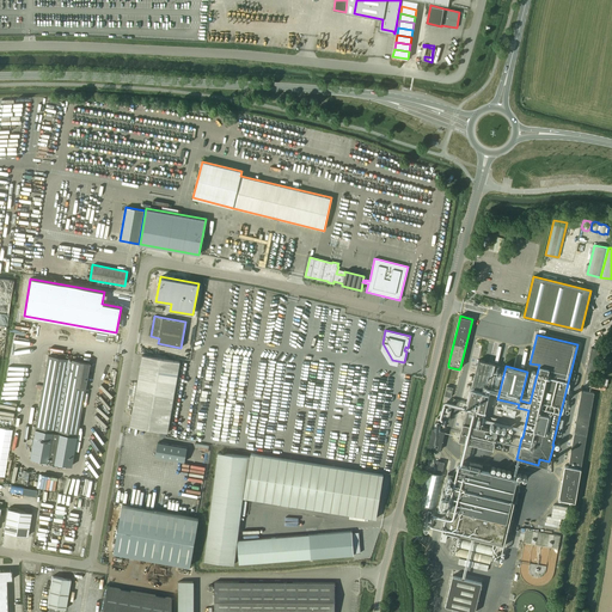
[(471,356),(479,357),(482,349),(483,346),(475,344),(473,349),(473,348),(471,356)]
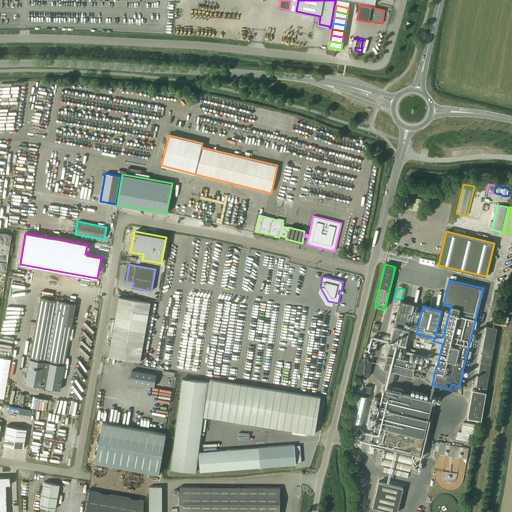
[(501,292),(495,291),(490,312),(497,313),(501,292)]
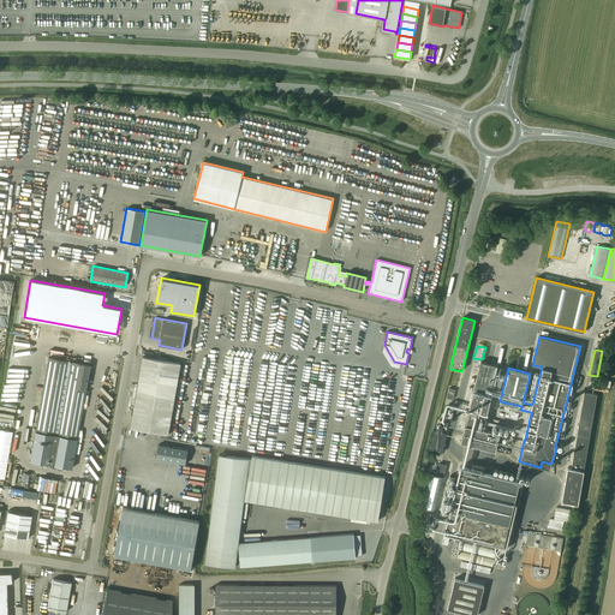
[(71,469),(90,365),(48,357),(29,461),(71,469)]
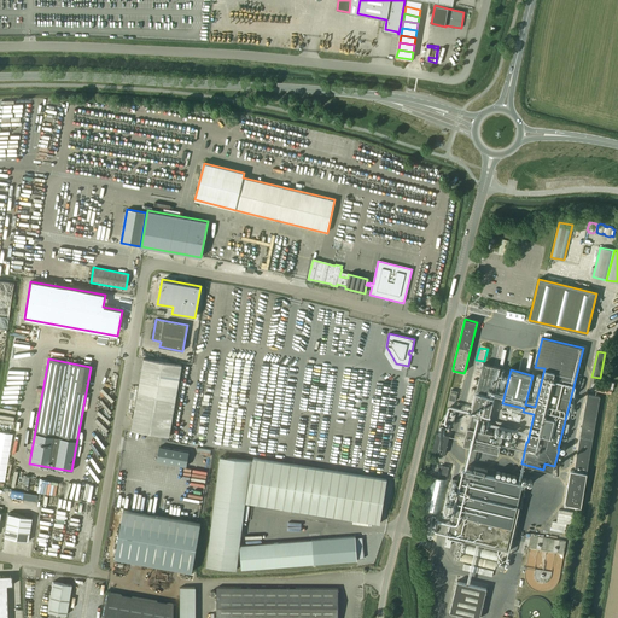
[(181,365),(144,359),(130,430),(169,437),(181,365)]
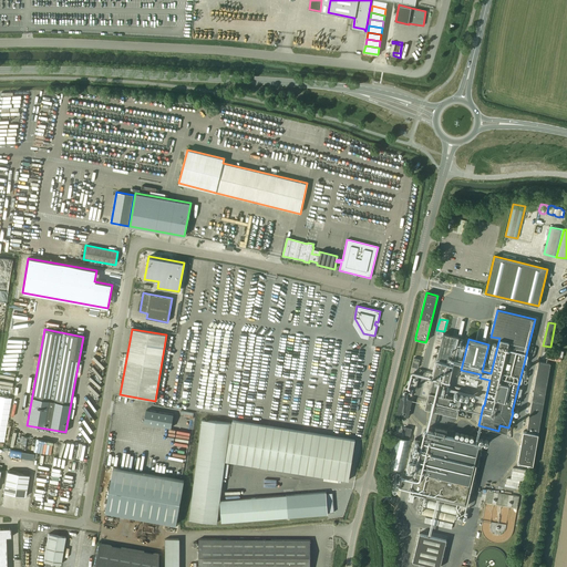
[(453,363),(459,337),(443,333),(436,360),(432,375),(433,375),(429,392),(425,408),(456,415),(461,399),(445,395),(449,380),(453,363)]
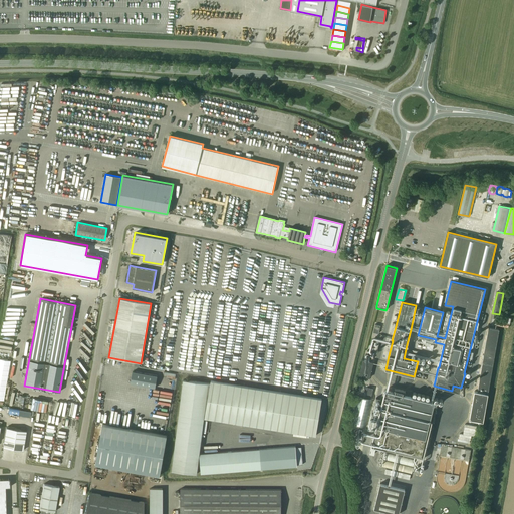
[(488,394),(499,329),(489,327),(477,392),(475,391),(470,420),(483,422),(488,394)]
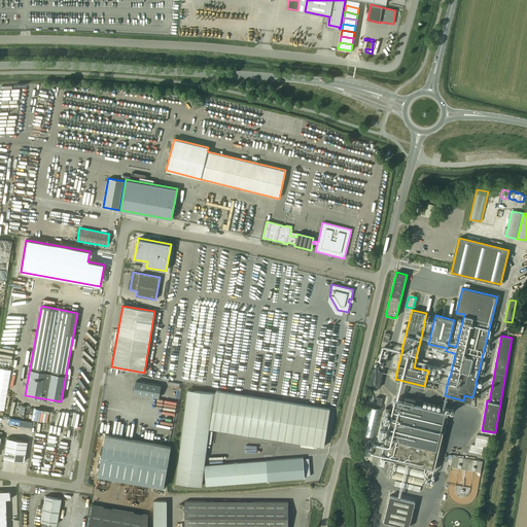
[(380,358),(387,360),(389,350),(383,348),(380,358)]
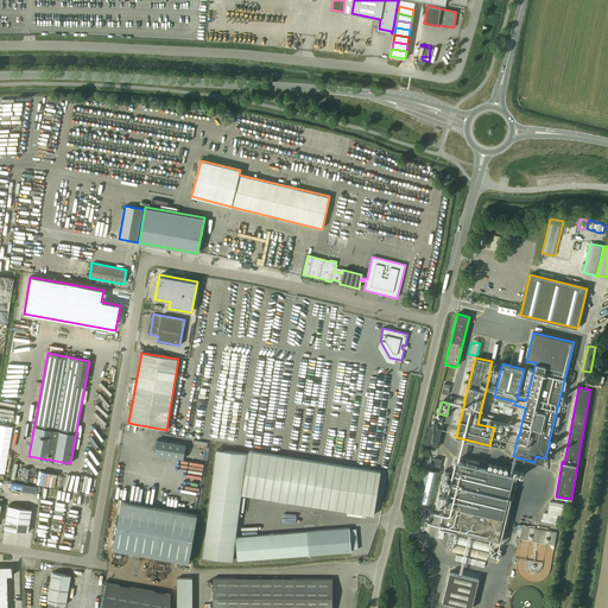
[(513,407),(494,403),(492,410),(512,415),(513,407)]
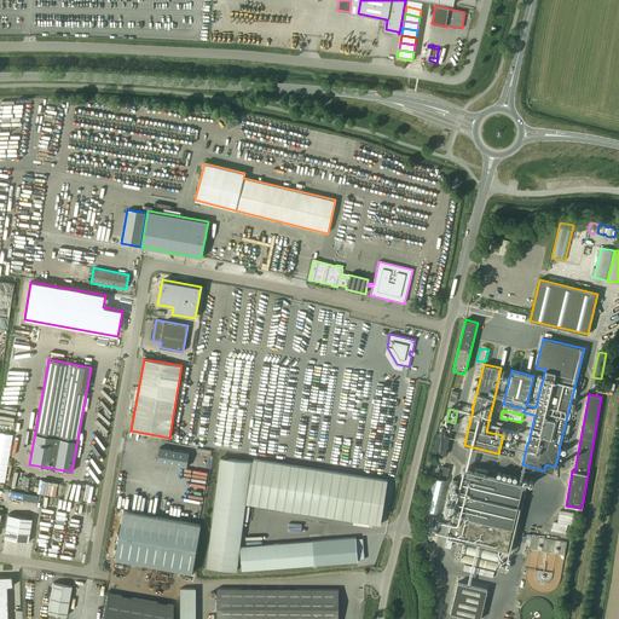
[(0,431),(0,481),(6,482),(13,433),(0,431)]
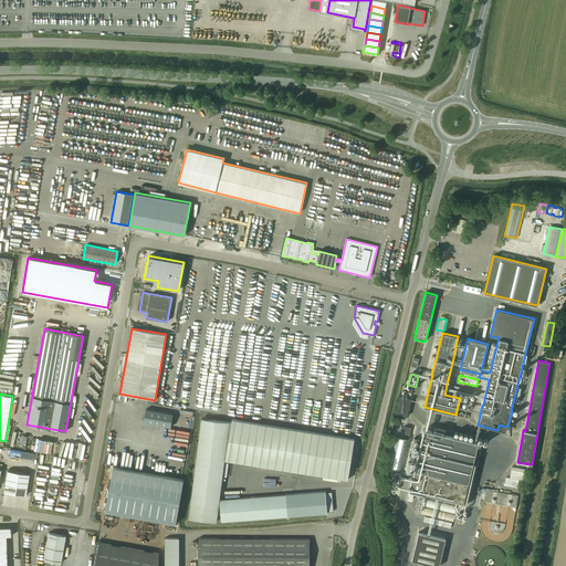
[(396,413),(407,416),(411,399),(400,396),(396,413)]
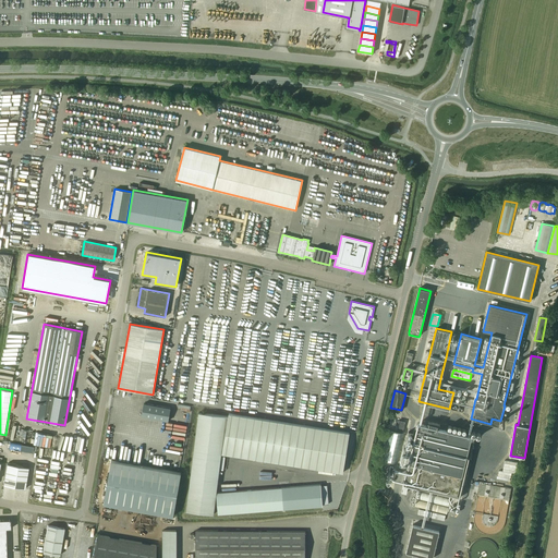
[(170,408),(144,403),(142,416),(168,421),(170,408)]
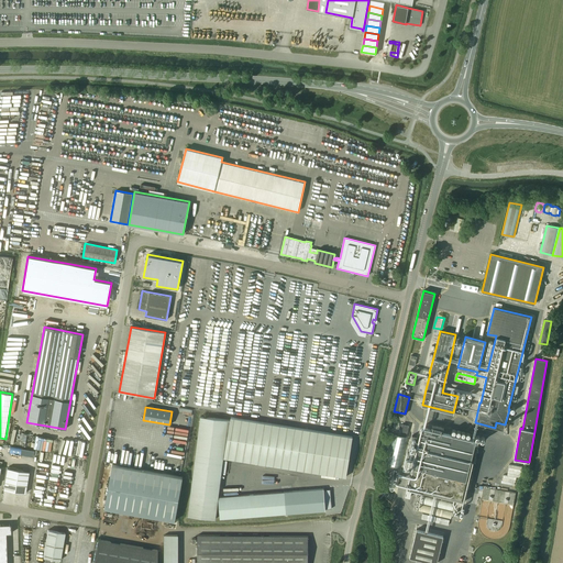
[(218,498),(218,497),(223,457),(224,457),(231,420),(230,420),(228,420),(200,416),(188,516),(216,519),(218,498)]
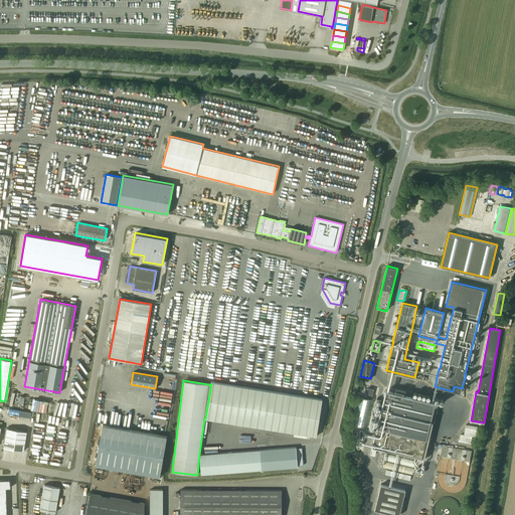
[(211,384),(205,418),(317,437),(324,398),(232,384),(211,381),(211,384)]
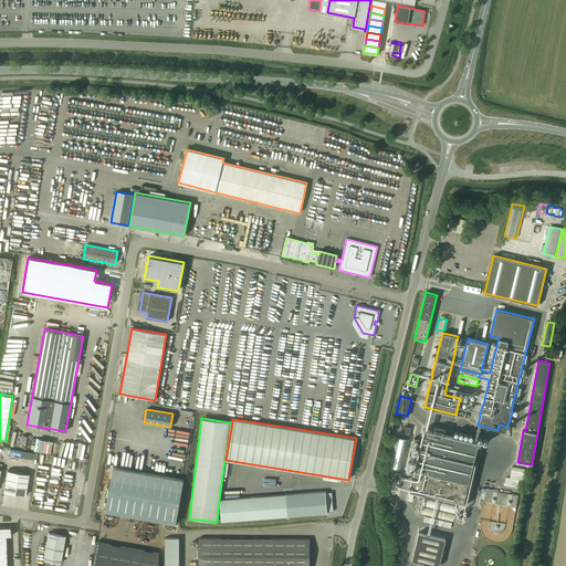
[(405,426),(401,437),(394,435),(386,467),(402,470),(410,439),(408,438),(411,427),(405,426)]
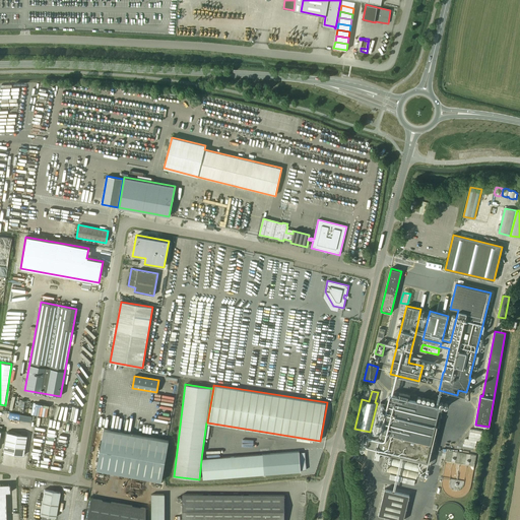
[(381,402),(377,415),(376,419),(373,429),(372,434),(379,436),(376,450),(374,458),(379,459),(381,452),(429,463),(442,409),(439,409),(440,406),(389,394),(387,404),(381,402)]
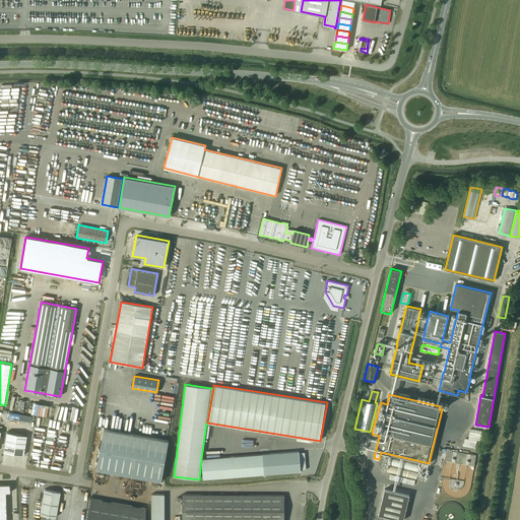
[(61,418),(67,419),(70,406),(64,405),(61,418)]
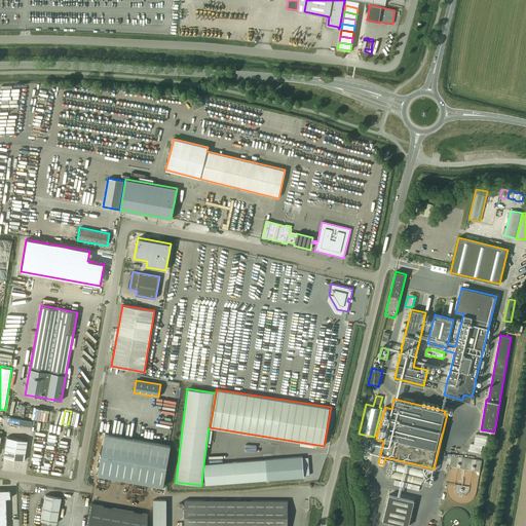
[(98,475),(163,486),(171,445),(105,434),(98,475)]
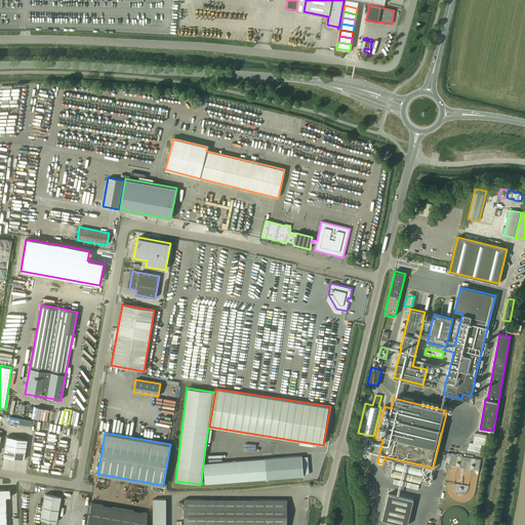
[(474,442),(470,442),(469,450),(481,452),(482,445),(486,445),(488,434),(475,433),(474,442)]
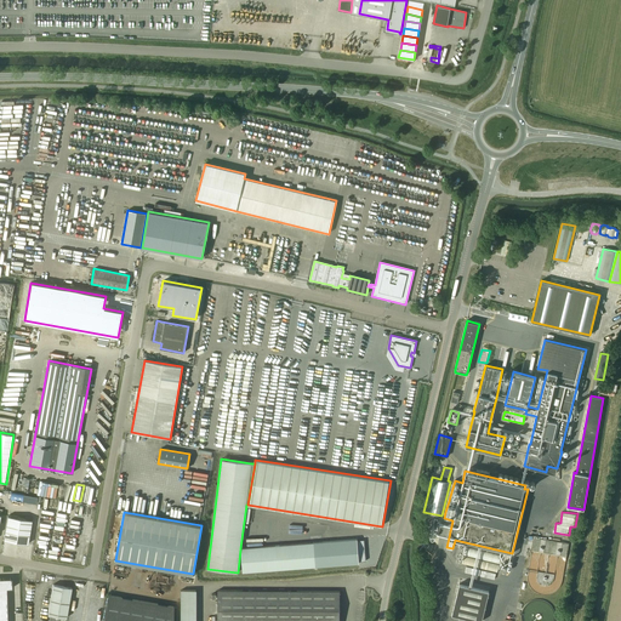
[(32,520),(7,516),(4,540),(28,545),(32,520)]
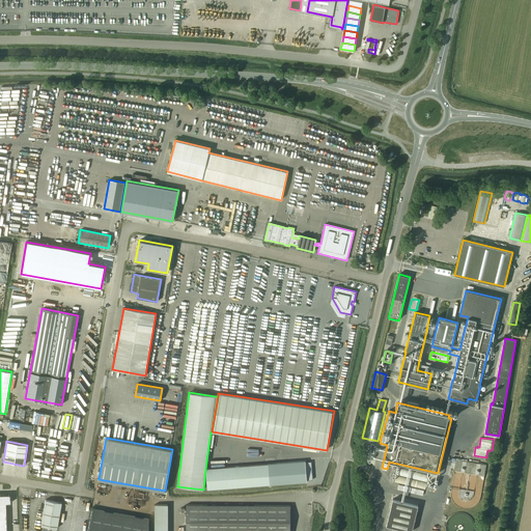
[(305,460),(269,464),(270,484),(307,481),(307,480),(313,479),(311,462),(306,462),(305,460)]
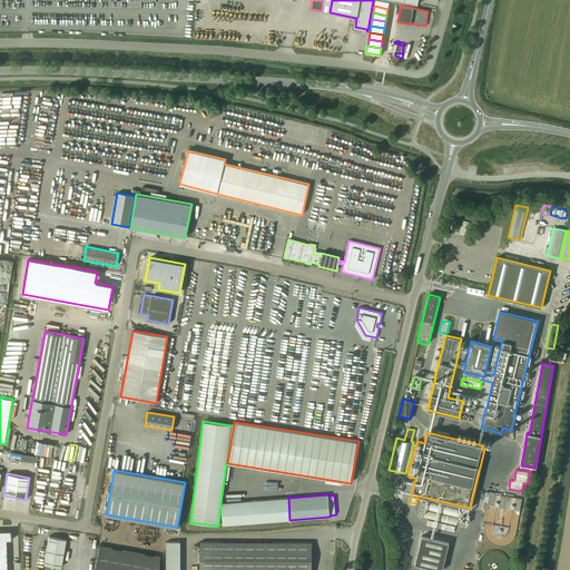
[(290,520),(288,498),(220,503),(223,524),(290,520)]
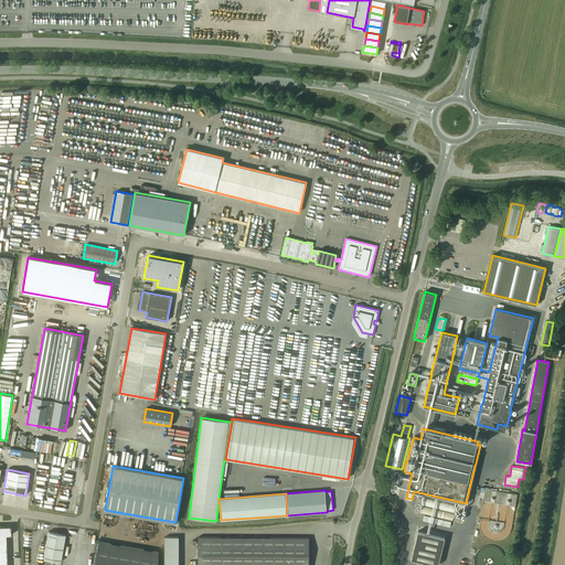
[(455,512),(456,505),(424,498),(422,504),(455,512)]
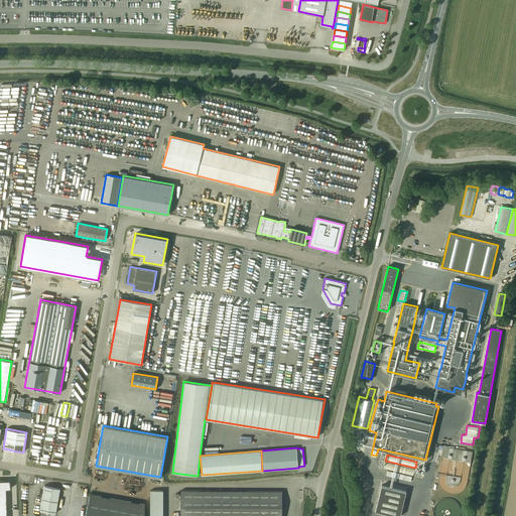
[(385,462),(383,469),(413,476),(414,469),(385,462)]
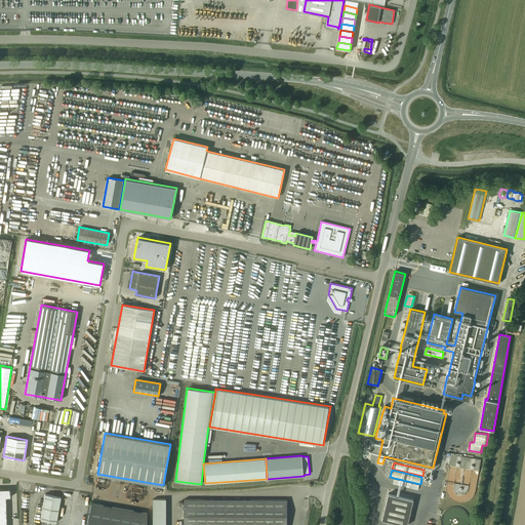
[(10,489),(0,489),(0,524),(6,524),(5,497),(10,497),(10,489)]
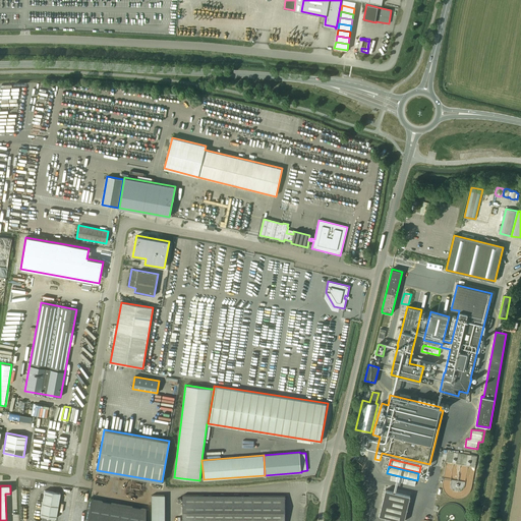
[(386,489),(384,497),(380,516),(401,520),(404,520),(410,496),(386,489)]
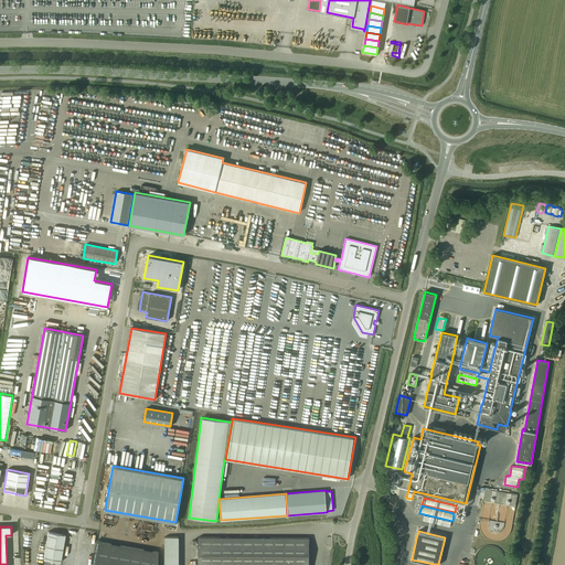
[(44,560),(61,563),(65,535),(49,532),(44,560)]
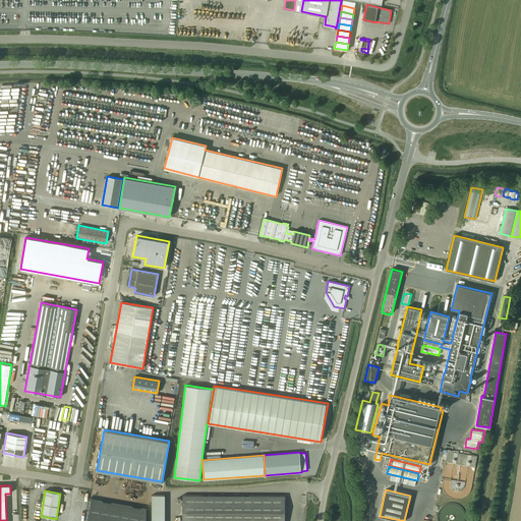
[(285,520),(285,496),(182,495),(182,520),(285,520)]
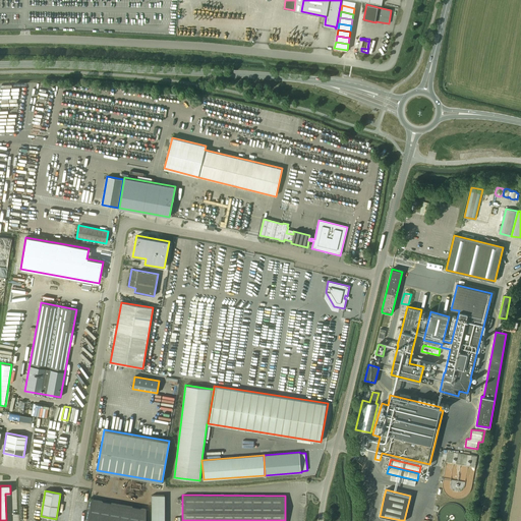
[(88,520),(146,520),(147,509),(92,499),(88,520)]
